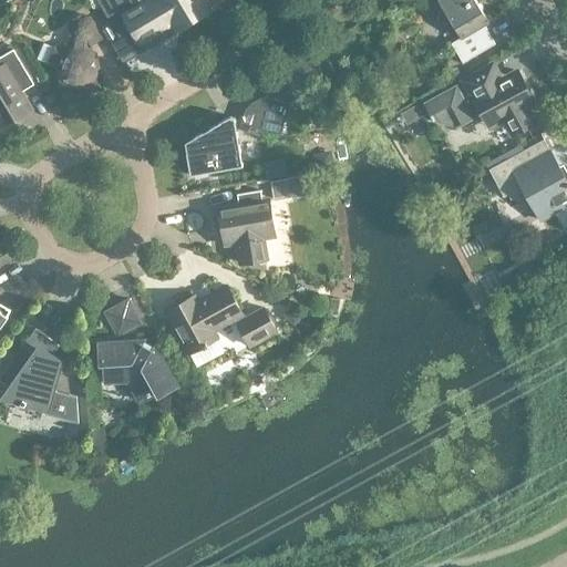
[(206,8),(202,0),(156,0),(157,0),(144,8),(142,3),(125,13),(142,42),(158,32),(157,30),(171,22),(173,27),(206,8)]
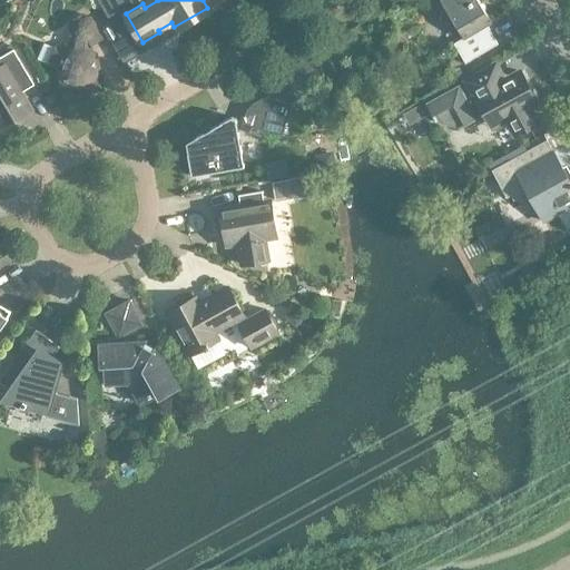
[(478,0),(441,0),(444,5),(440,20),(455,25),(463,37),(453,42),(465,64),(498,43),(487,25),(491,22),(478,0)]
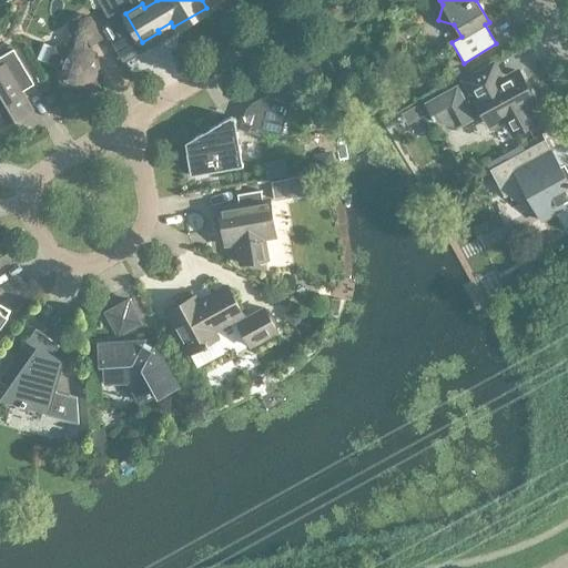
[(79,89),(82,94),(100,84),(97,79),(100,72),(95,52),(91,49),(90,47),(89,44),(102,37),(97,28),(95,23),(92,18),(87,16),(81,14),(71,21),(69,26),(72,37),(69,46),(63,49),(57,47),(49,64),(54,68),(57,75),(71,88),(79,89)]
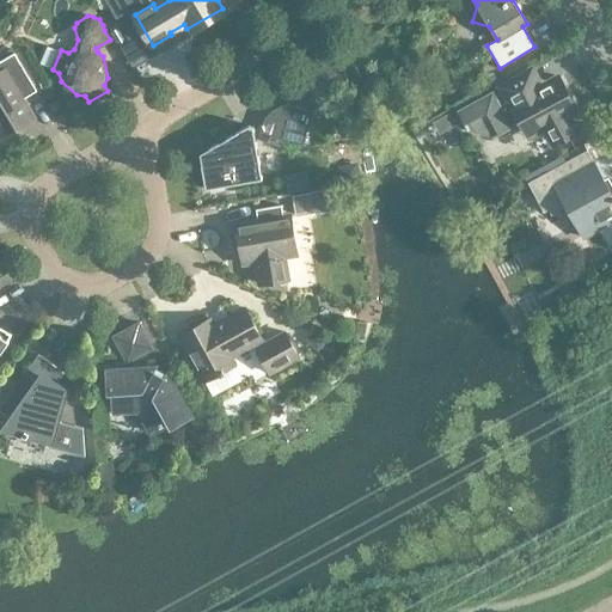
[(150,51),(132,20),(120,28),(127,41),(120,46),(130,63),(150,51)]
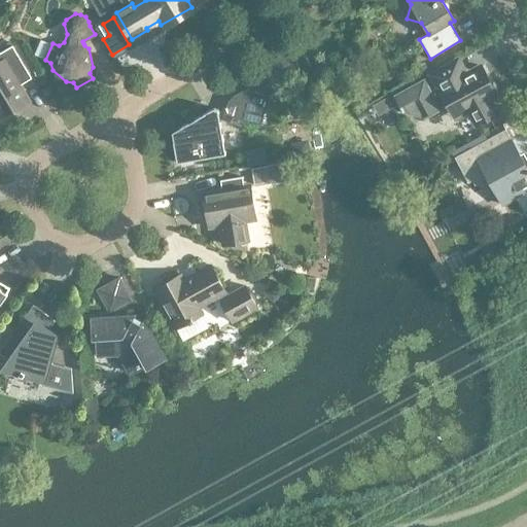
[(29,72),(12,45),(0,53),(0,117),(28,101),(18,83),(19,78),(29,72)]
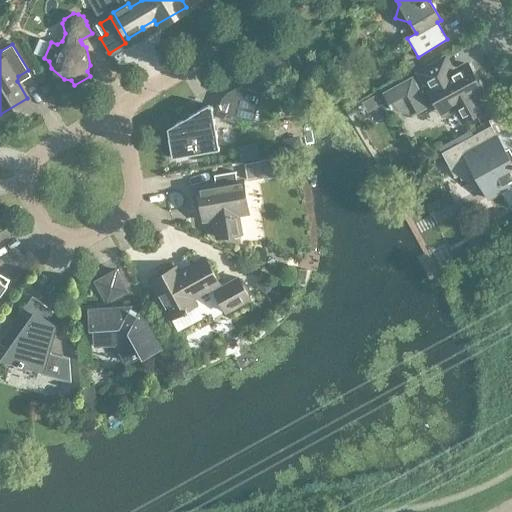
[(426,86),(429,91),(423,95),(412,76),(383,92),(392,109),(412,115),(429,105),(428,104),(438,99),(445,113),(455,107),(460,116),(468,118),(482,110),(475,96),(483,92),(467,64),(455,70),(451,69),(445,58),(419,72),(427,86),(426,86)]
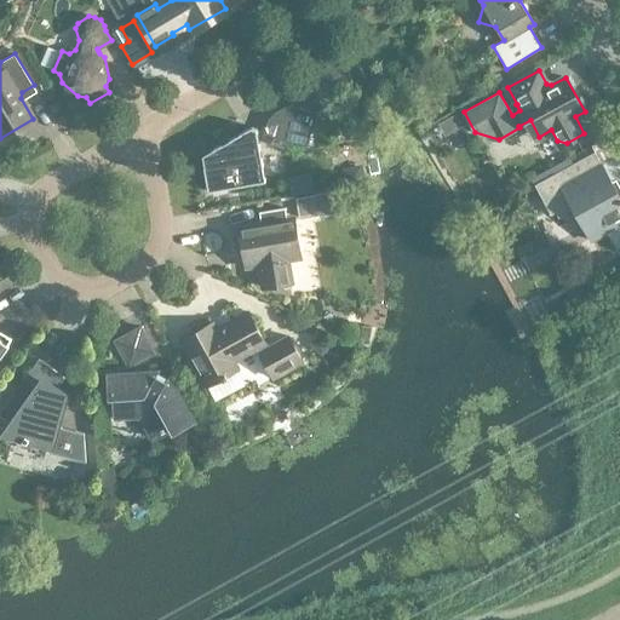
[(271,118),(265,135),(305,150),(319,116),(291,107),(271,118)]
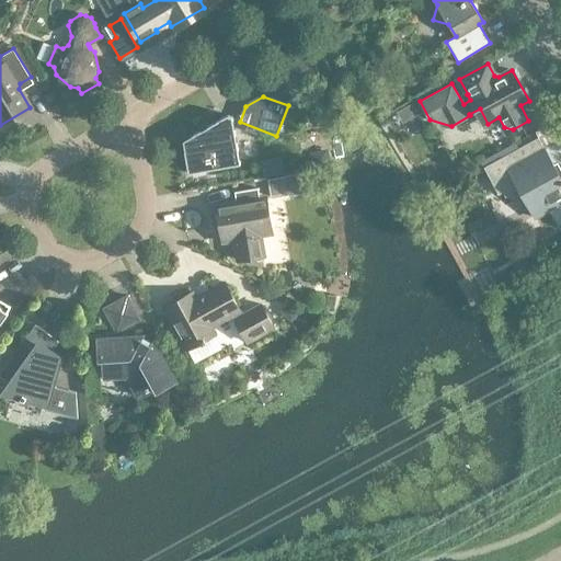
[(413,103),(398,112),(403,124),(419,115),(413,103)]
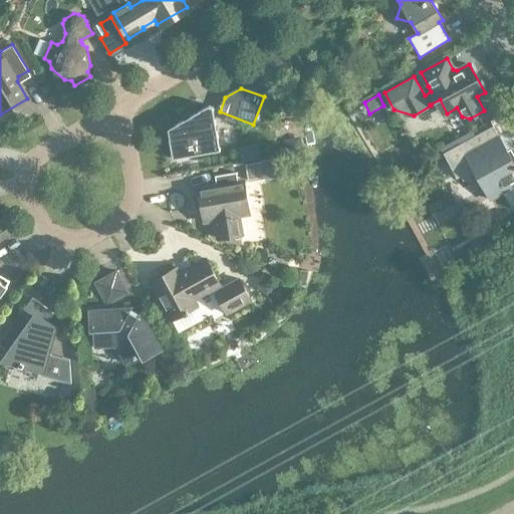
[(168,129),(173,159),(220,150),(213,106),(208,105),(168,129)]
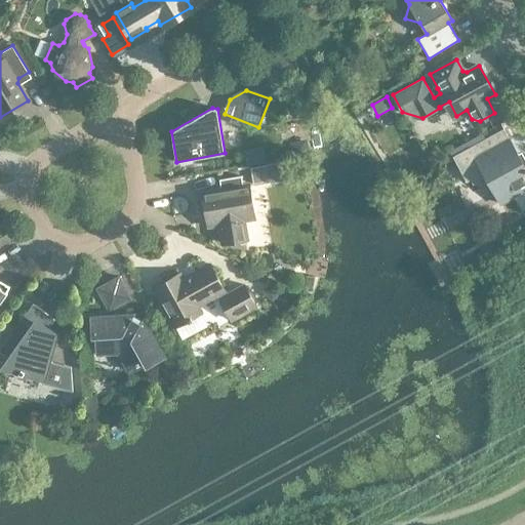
[(524,208),(524,165),(511,138),(510,139),(501,123),(469,142),(471,147),(452,156),(467,182),(471,179),(473,184),(479,186),(487,182),(500,206),(515,198),(516,198),(515,199),(521,211),(524,208)]
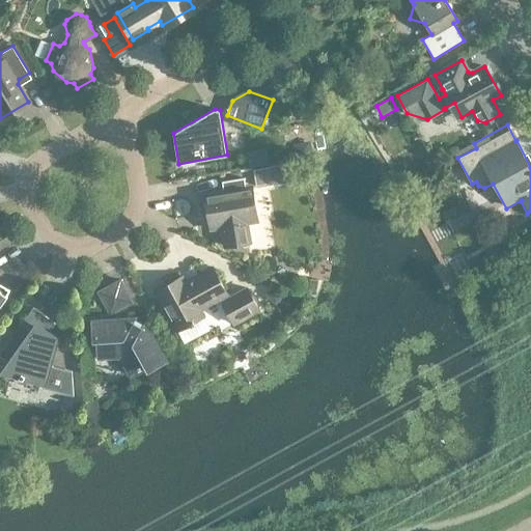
[(269,168),(253,171),(255,187),(271,184),(269,168)]
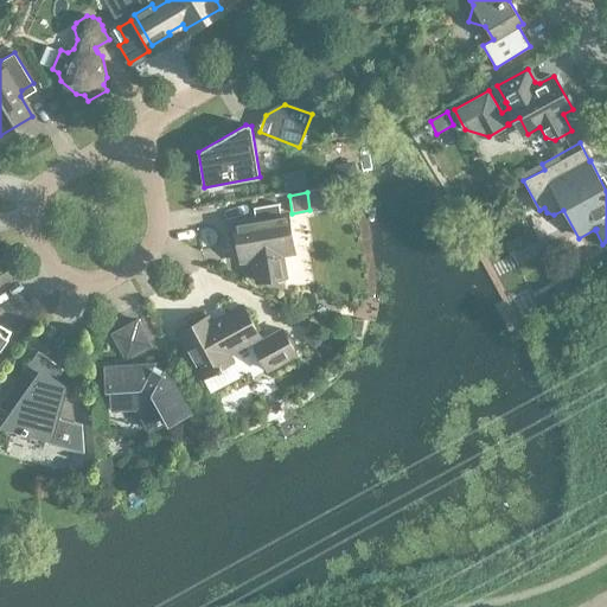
[(235,223),(241,260),(255,257),(259,281),(285,276),(280,254),(294,251),(287,213),(281,215),(279,203),(262,206),(264,218),(235,223)]
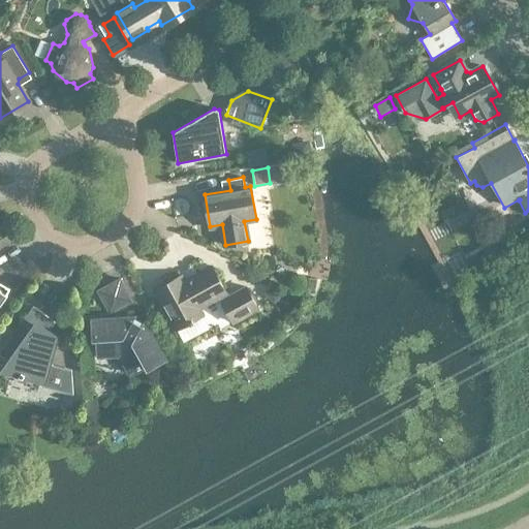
[(182,275),(154,289),(176,330),(190,322),(190,323),(194,321),(193,320),(204,315),(199,308),(219,297),(232,322),(258,308),(246,286),(228,297),(212,266),(185,280),(182,275)]
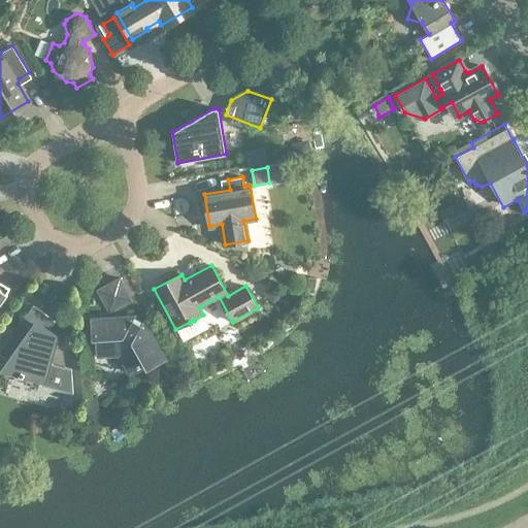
[(303,276),(301,288),(311,290),(315,279),(303,276)]
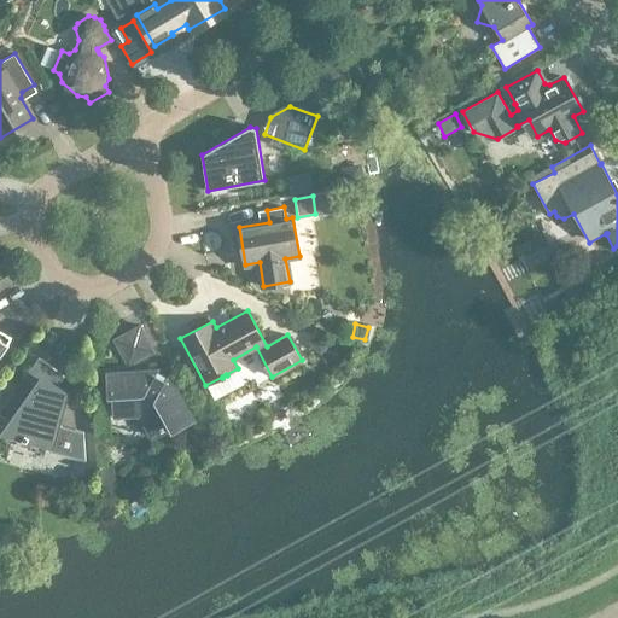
[(155,351),(140,326),(115,339),(129,365),(132,363),(133,372),(110,374),(111,394),(115,394),(116,415),(140,414),(152,436),(172,425),(173,429),(191,419),(169,378),(168,377),(165,380),(156,374),(157,371),(156,371),(139,372),(138,360),(155,351)]
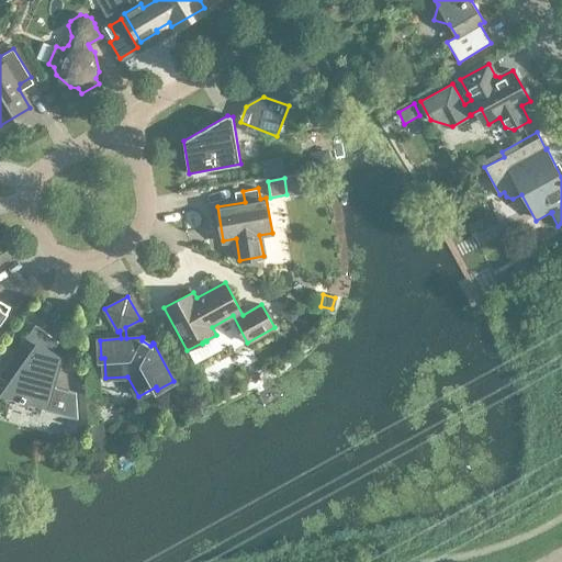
[(291,302),(283,310),(283,316),(292,324),(294,321),(302,312),(291,302)]
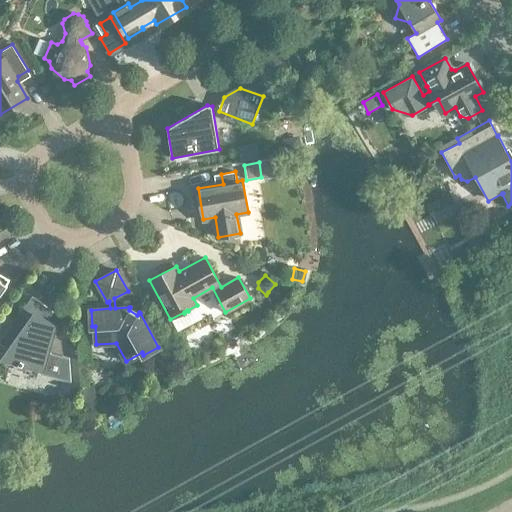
[(0,341),(0,342),(10,349),(4,358),(42,369),(41,374),(72,382),(69,358),(47,352),(54,327),(40,317),(47,307),(32,296),(0,341)]
